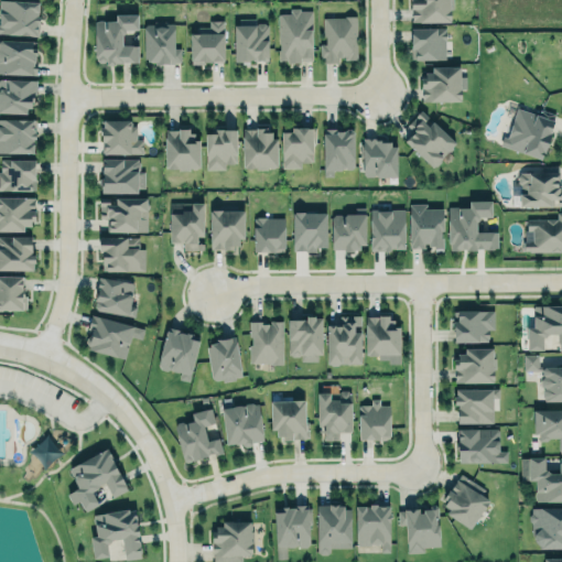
[(14,0),(40,1),(40,11),(39,11),(39,15),(41,15),(40,36),(0,33),(0,24),(1,24),(1,15),(0,15),(1,0),(14,0)]
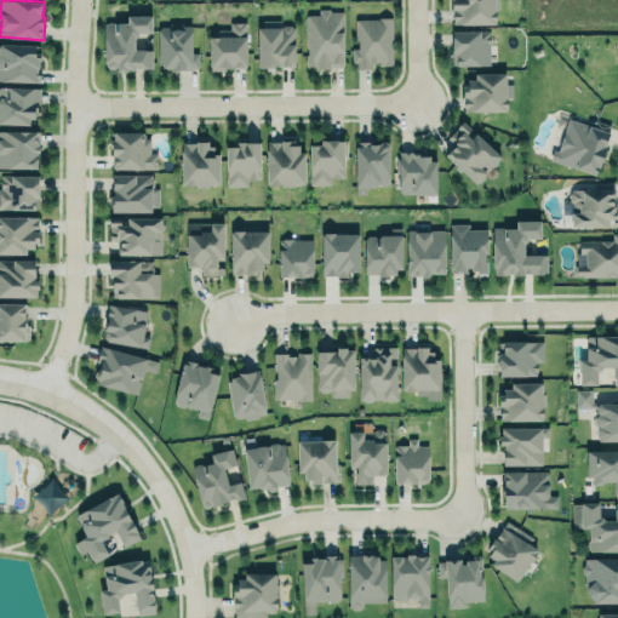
[(453,0),(455,27),(498,27),(497,0),(453,0)]
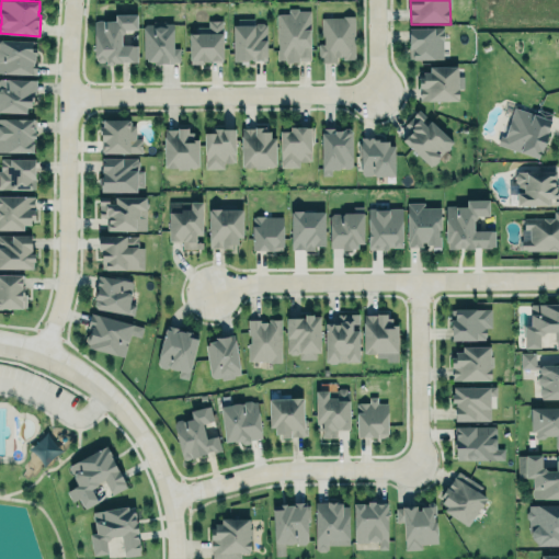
[(278,15),(281,15),(281,14),(291,14),(291,9),(300,9),(300,11),(311,11),(312,61),(300,61),(300,64),(287,64),(287,61),(280,61),(278,50),(281,50),(281,44),(280,44),(278,15)]
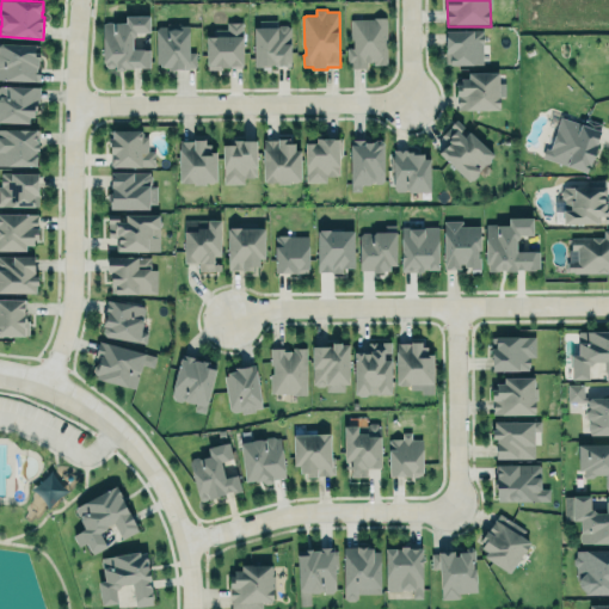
[(152,14),(152,32),(137,34),(137,36),(135,38),(135,49),(152,49),(152,69),(127,69),(127,71),(117,71),(117,66),(114,69),(110,68),(106,66),(105,61),(104,24),(110,22),(128,22),(127,14),(152,14)]
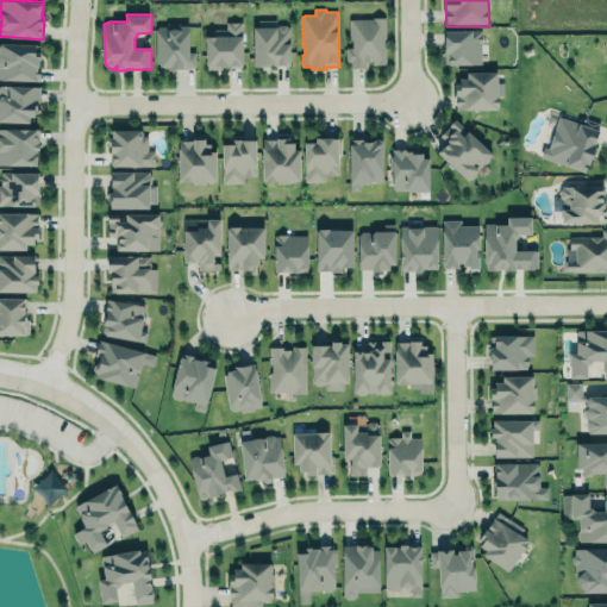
[(350,19),(354,19),(374,19),(374,18),(387,18),(387,20),(388,66),(374,66),(374,62),(368,62),(367,63),(367,69),(351,69),(351,63),(348,63),(348,49),(354,49),(354,41),(350,41),(350,19)]
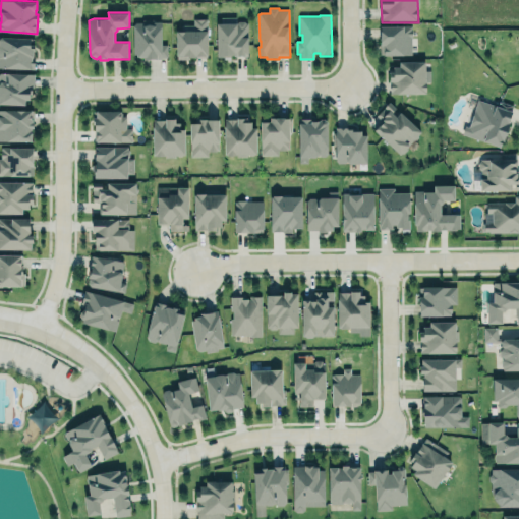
[(177,31),(177,60),(190,60),(190,58),(208,58),(208,19),(195,19),(195,31),(177,31)]
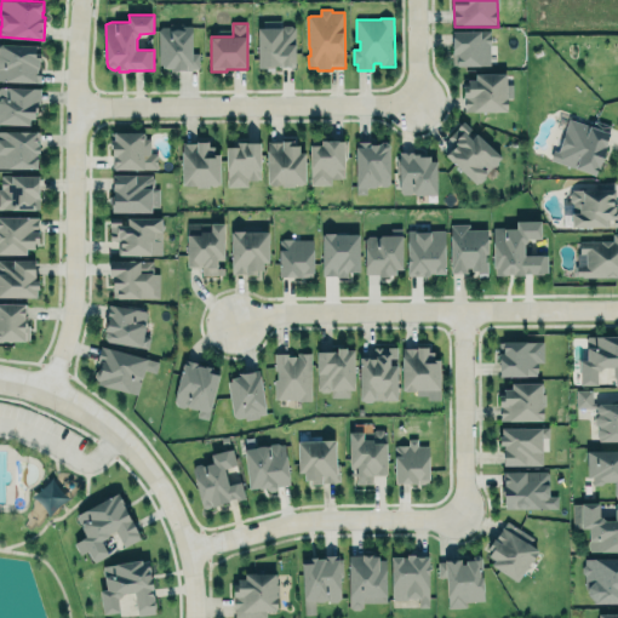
[(297,69),(296,27),(282,28),(282,23),(259,23),(261,70),(297,69)]
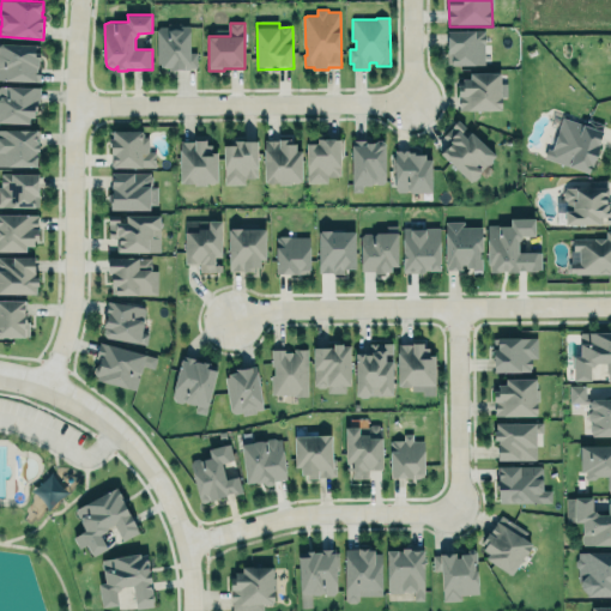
[(192,25),(192,53),(199,53),(199,70),(192,70),(185,71),(177,71),(169,71),(169,70),(163,68),(158,66),(157,30),(159,26),(168,26),(169,24),(183,24),(192,25)]
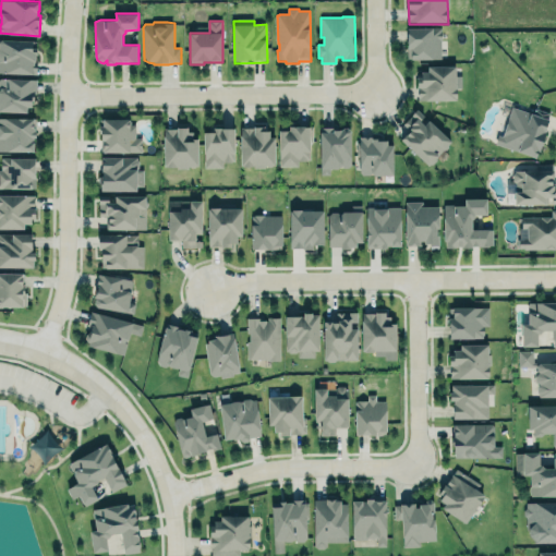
[(408,27),(408,44),(407,44),(407,49),(408,49),(408,59),(442,59),(442,40),(443,40),(443,32),(442,32),(442,28),(433,28),(433,27),(408,27)]
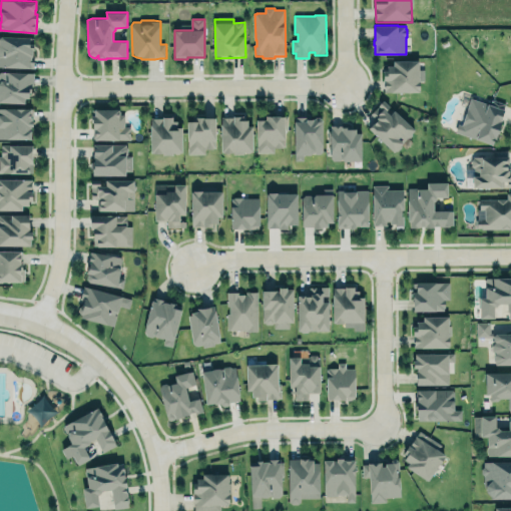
[(0,68),(34,70),(35,39),(0,37),(0,68)]
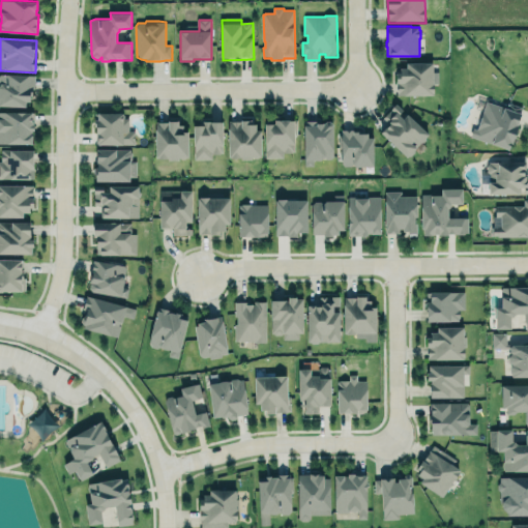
[(398,97),(435,97),(434,86),(439,86),(439,74),(434,74),(434,64),(407,64),(407,70),(398,70),(398,97)]
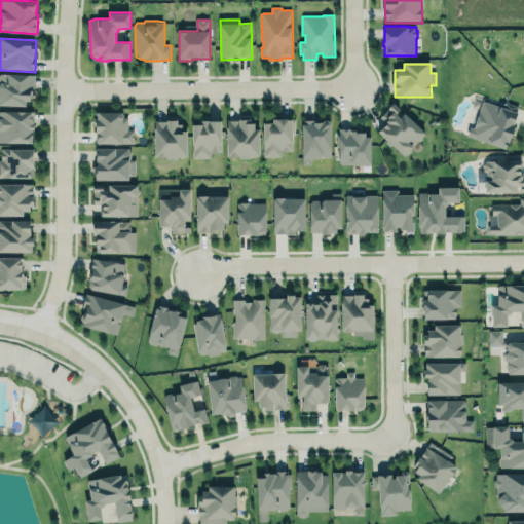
[(0,74),(1,73),(36,74),(36,87),(30,87),(30,100),(26,100),(26,105),(0,105),(0,85),(1,84),(0,83),(0,74)]
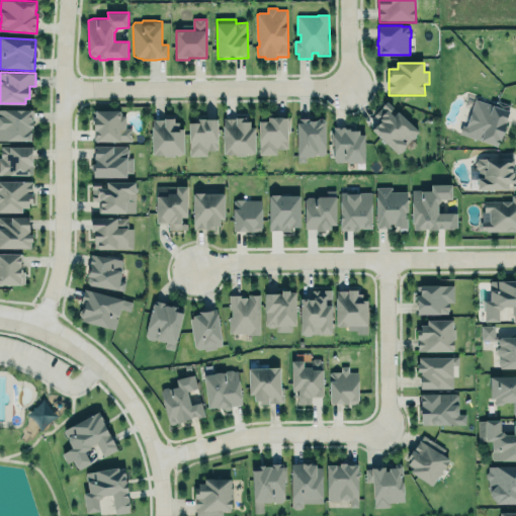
[(477,99),(495,105),(497,100),(511,105),(506,121),(507,121),(501,141),(500,141),(498,147),(460,134),(463,125),(466,126),(477,99)]
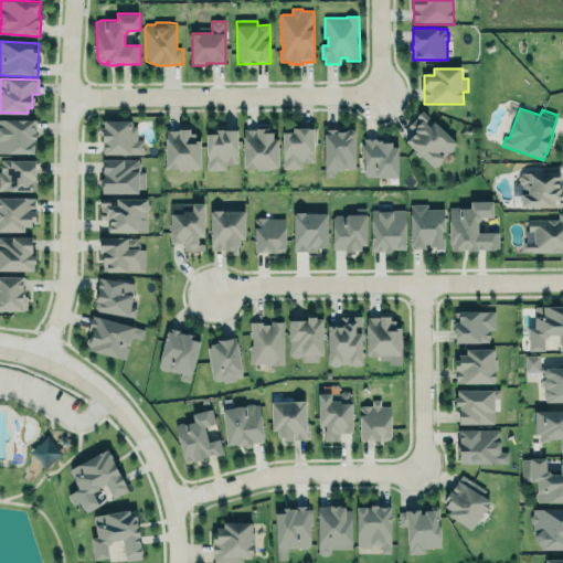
[(458,146),(424,112),(410,127),(416,134),(407,144),(435,170),(458,146)]
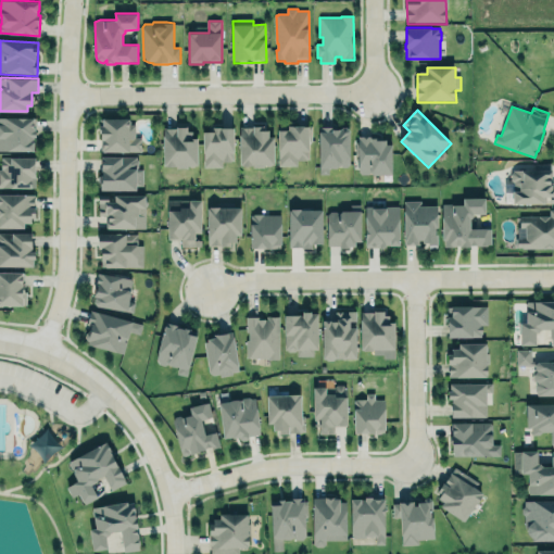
[(0,117),(0,151),(35,151),(35,137),(37,137),(36,130),(35,130),(35,117),(0,117)]
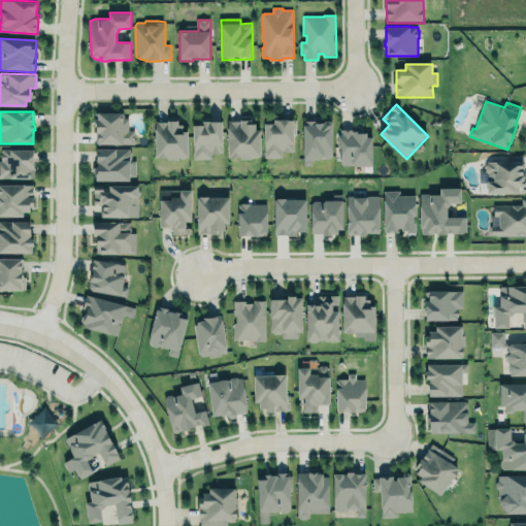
[(95,112),(124,112),(124,114),(125,116),(125,120),(129,120),(129,132),(135,132),(135,145),(96,144),(96,126),(95,126),(95,112)]
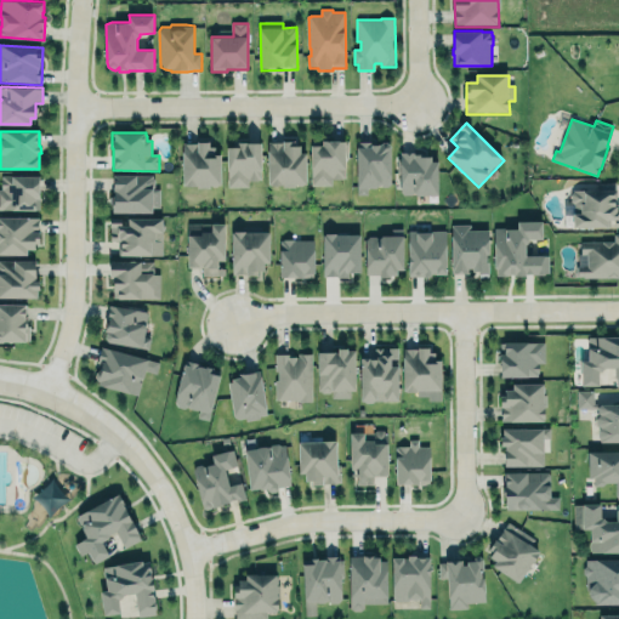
[(270,143),(270,185),(272,185),(272,186),(284,185),(284,188),(296,188),(296,185),(299,187),(304,187),(305,185),(307,185),(307,153),(301,153),(301,146),(295,146),(295,141),(284,141),(284,143),(270,143)]
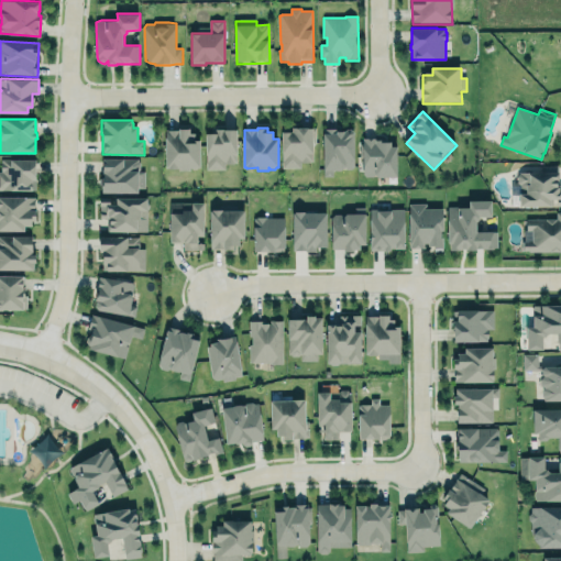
[(166,131),(179,131),(179,129),(190,129),(190,134),(195,134),(195,140),(200,140),(201,168),(199,168),(197,169),(193,169),(191,168),(191,172),(179,172),(179,168),(167,168),(166,131)]
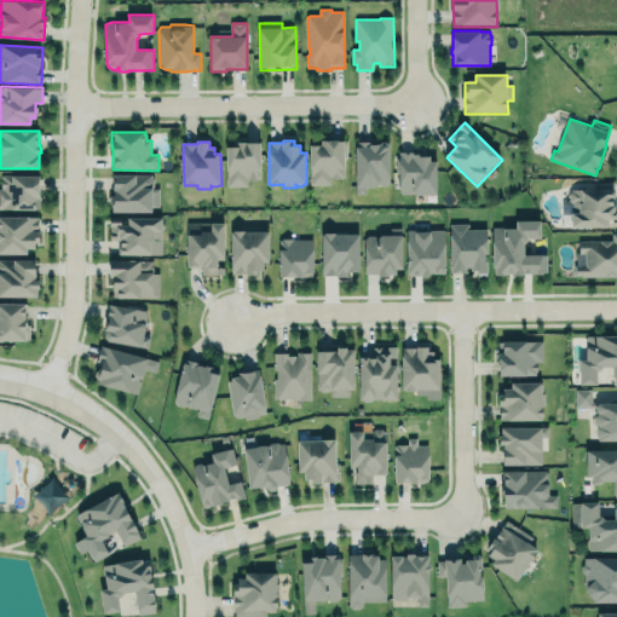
[(228,146),(238,146),(238,142),(247,142),(261,143),(261,169),(261,180),(258,180),(249,182),(248,188),(228,188),(228,146)]
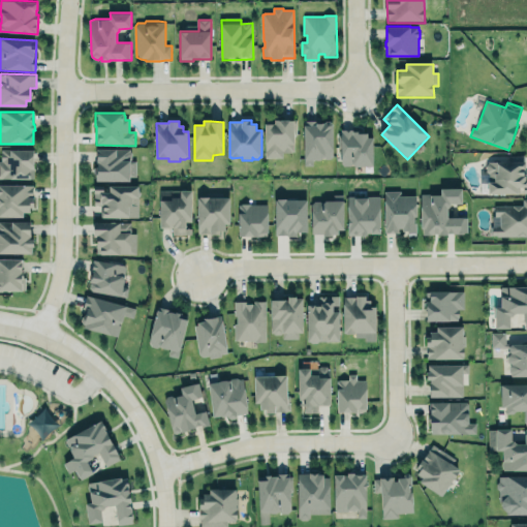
[(295,122),(274,121),(274,126),(266,125),(266,159),(284,160),(284,154),(295,154),(295,122)]
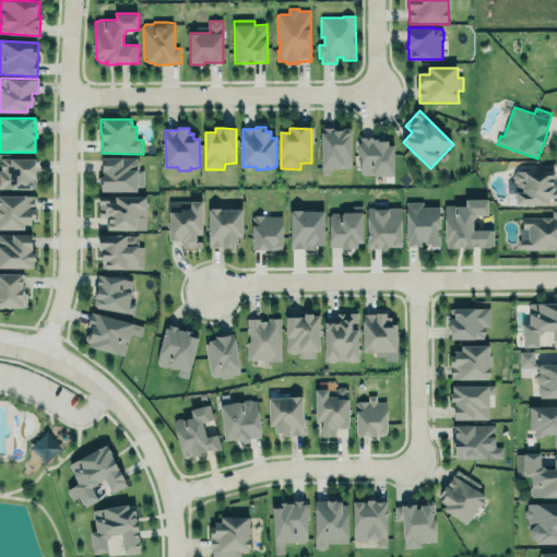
[(322,176),(322,129),(330,128),(335,129),(335,130),(339,130),(343,130),(345,128),(350,128),(353,131),(353,165),(351,169),(340,169),(340,170),(332,170),(332,177),(322,176)]
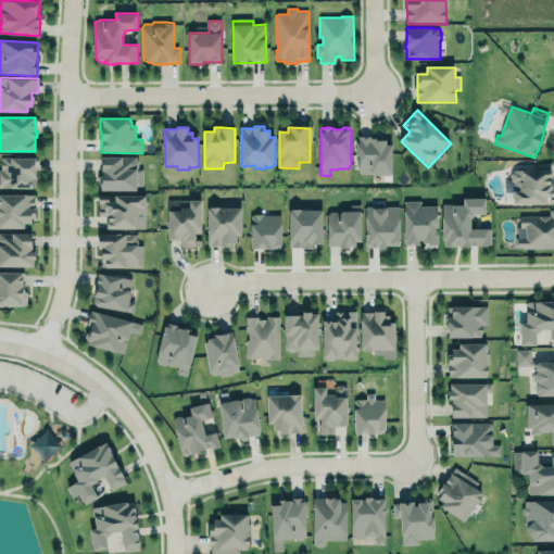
[(359,176),(392,176),(393,141),(360,140),(359,176)]
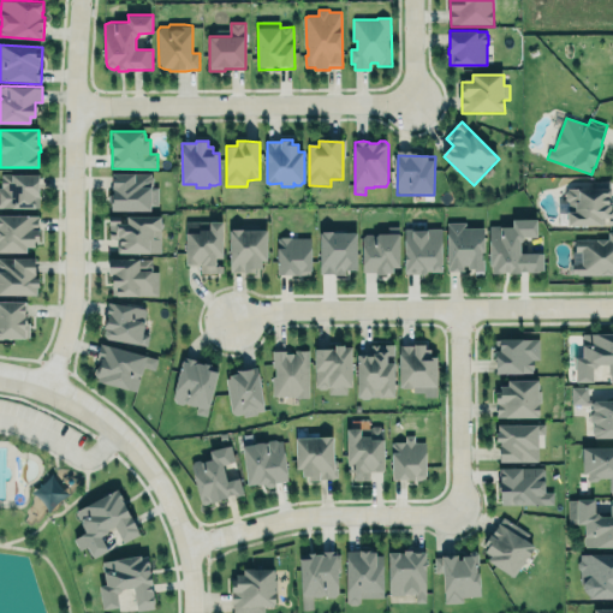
[(40,174),(3,174),(3,189),(0,189),(0,208),(36,208),(36,196),(40,196),(40,174)]
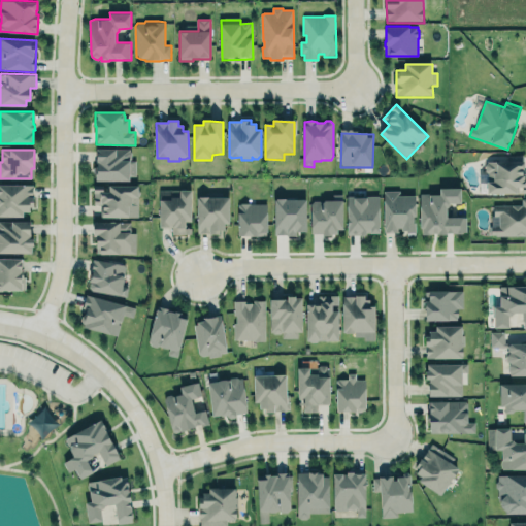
[(132,151),(97,151),(97,182),(137,182),(136,162),(132,162),(132,151)]
